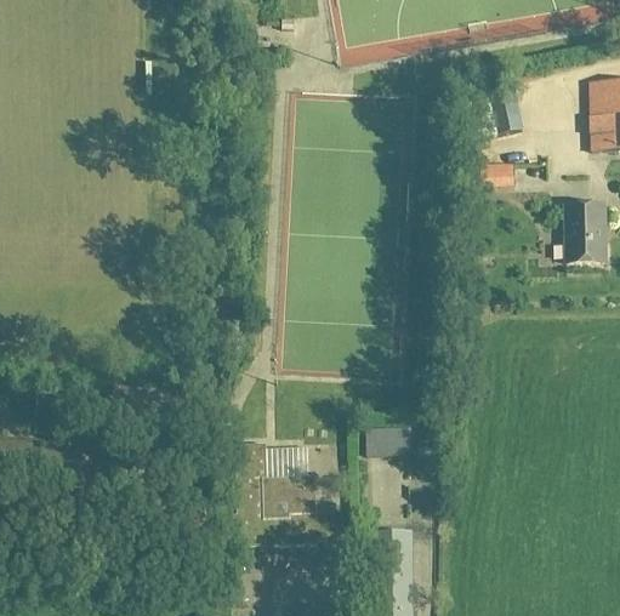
[(619,79),(587,80),(590,149),(619,148),(619,79)]
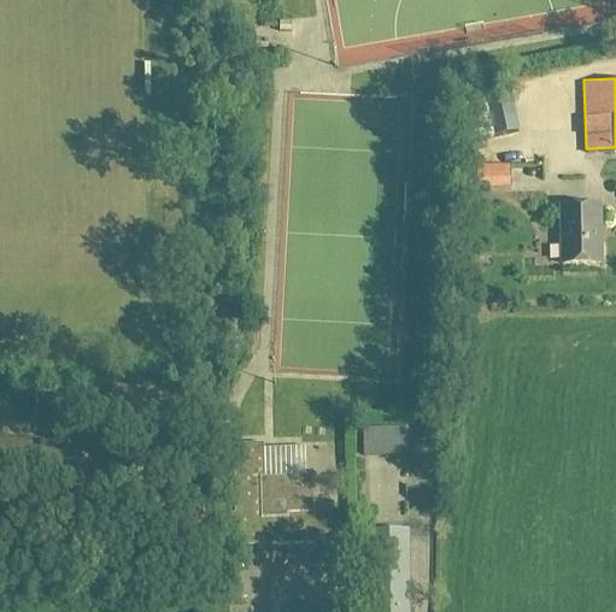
[(467,99),(459,100),(469,140),(493,133),(520,127),(510,88),(492,93),(467,99)]
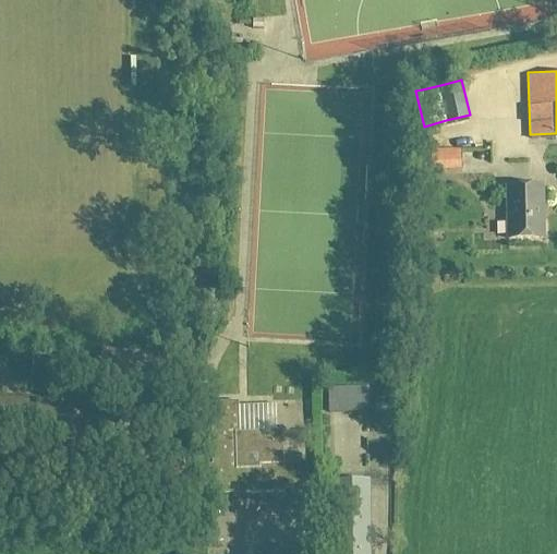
[(542,183),(507,184),(509,237),(544,236),(542,183)]
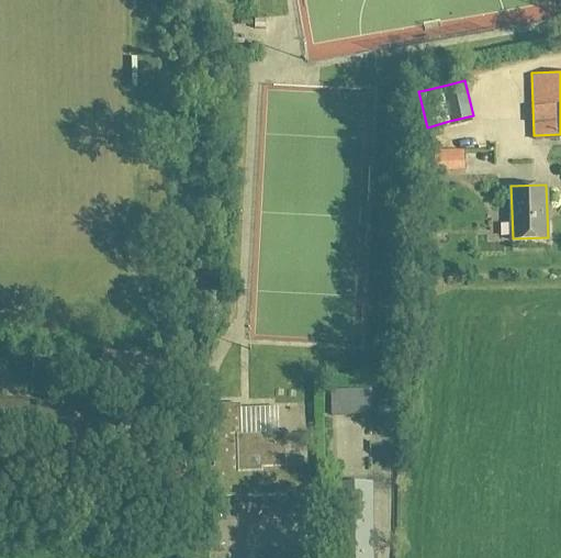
[(370,386),(329,387),(331,412),(371,412),(370,386)]
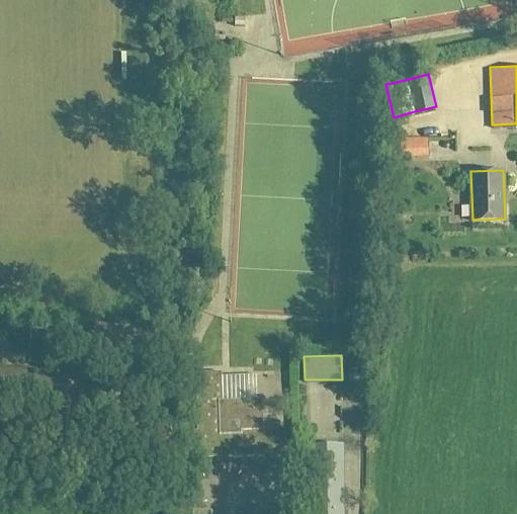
[(262,397),(222,398),(221,369),(201,370),(198,373),(199,392),(195,392),(196,429),(192,429),(193,448),(196,452),(200,451),(227,451),(227,454),(263,453),(263,450),(281,449),(283,446),(283,426),(263,426),(262,397)]
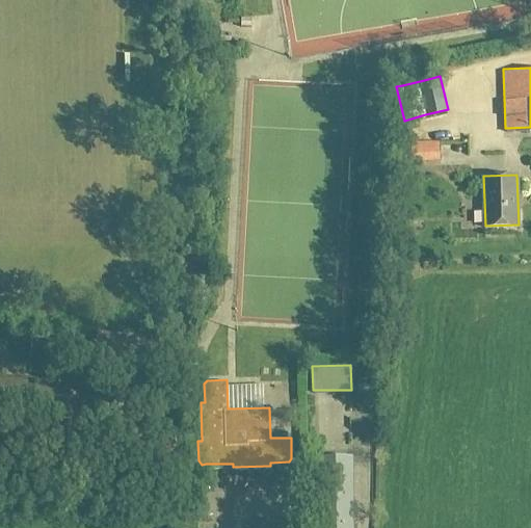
[(319,527),(351,527),(350,454),(318,454),(319,527)]
